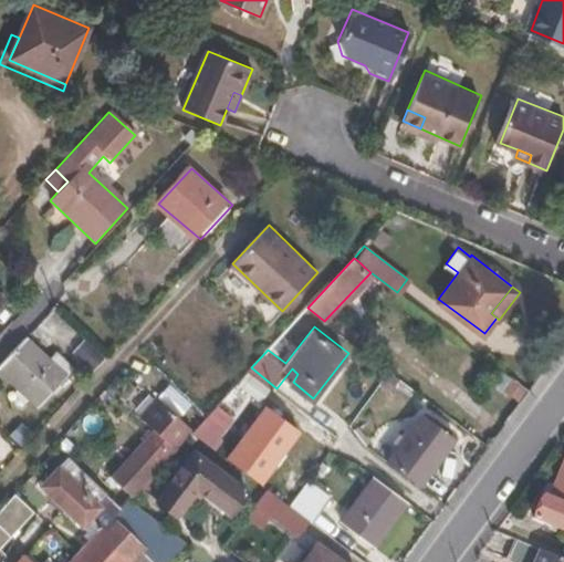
[(68,375),(53,361),(28,337),(0,365),(0,367),(3,371),(40,405),(68,375)]
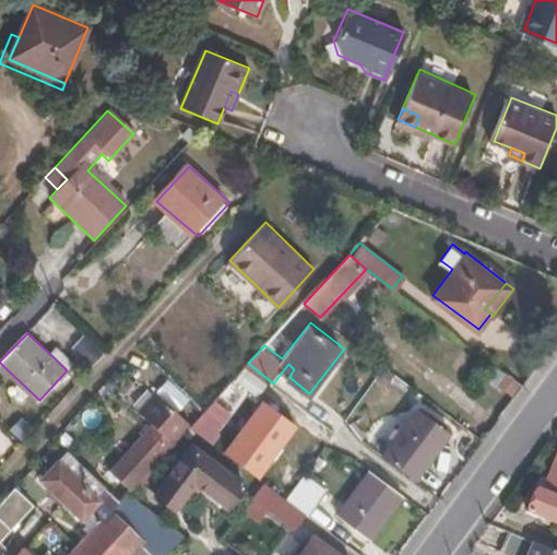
[(107,354),(86,334),(75,346),(96,366),(107,354)]
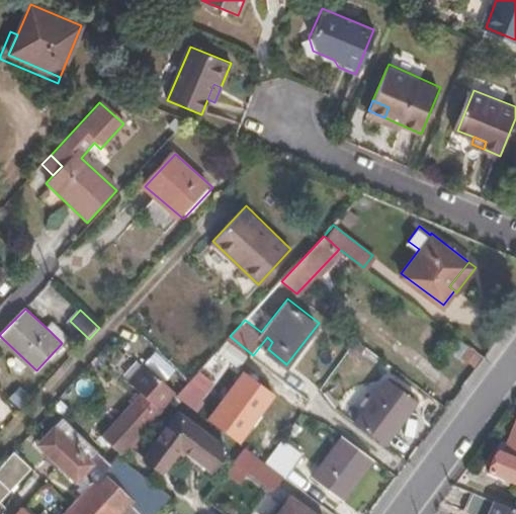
[(70,334),(57,323),(49,330),(62,343),(70,334)]
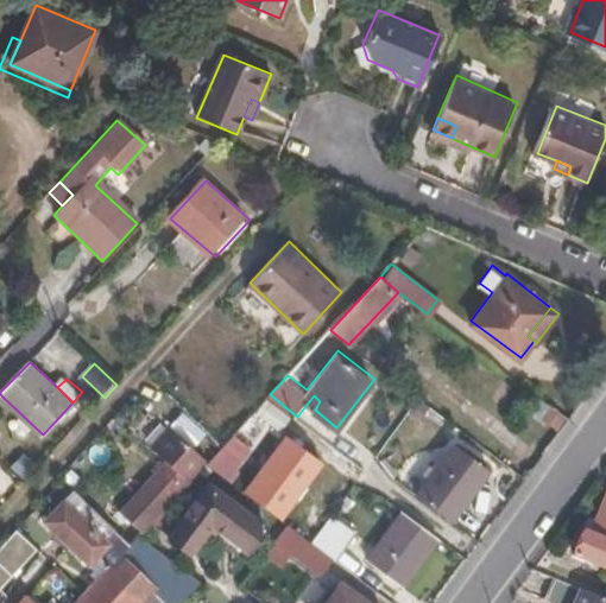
[(247,445),(271,420),(257,407),(257,408),(233,433),(247,445)]
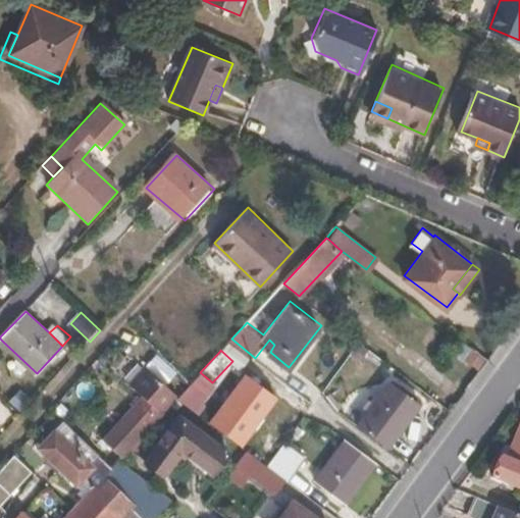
[(120,456),(174,400),(178,395),(146,364),(130,380),(143,393),(102,437),(120,456)]
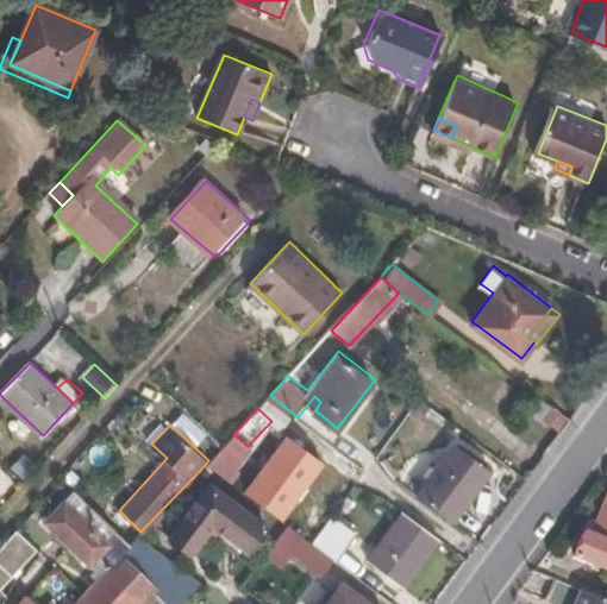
[(220,477),(248,446),(233,434),(221,446),(208,460),(204,466),(220,477)]
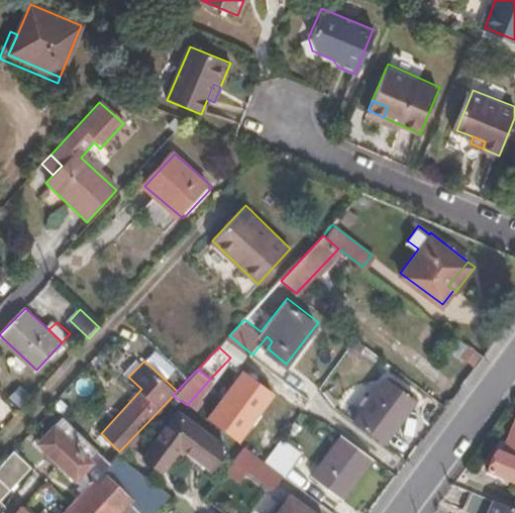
[(242,430),(268,393),(241,374),(214,410),(242,430)]
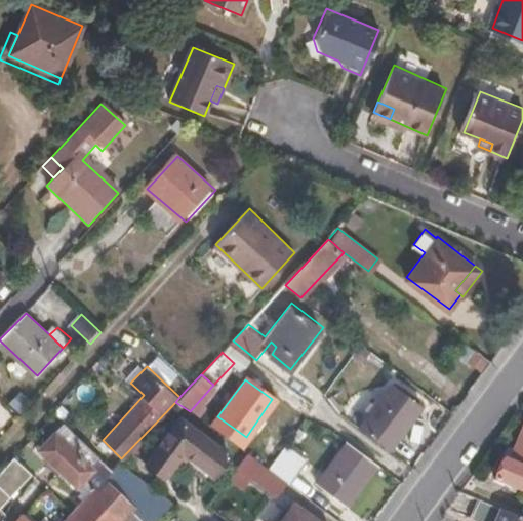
[(390,453),(424,407),(394,386),(360,431),(390,453)]
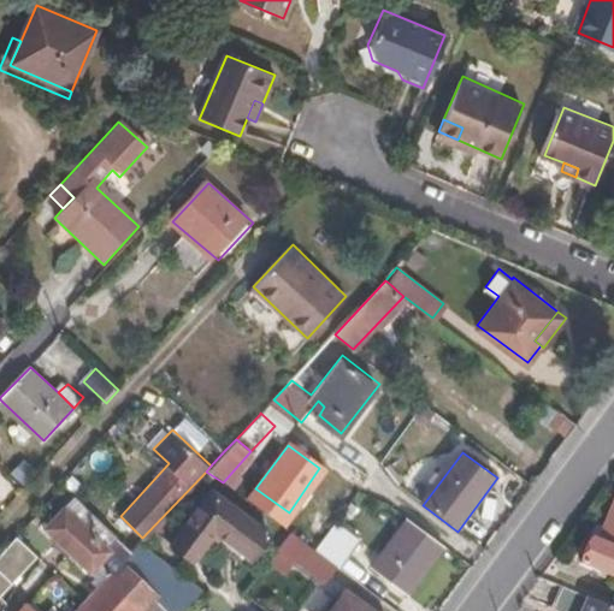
[(36,478),(17,460),(5,472),(24,490),(36,478)]
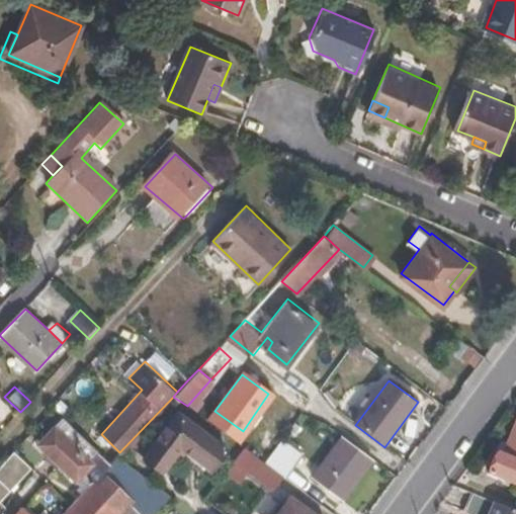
[(225,450),(176,413),(143,457),(161,470),(178,448),(209,472),(225,450)]
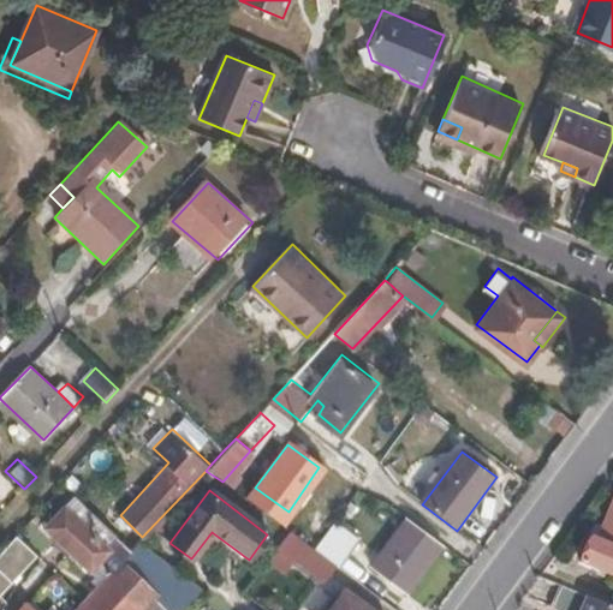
[(612,498),(600,531),(591,528),(579,558),(612,570),(612,498)]
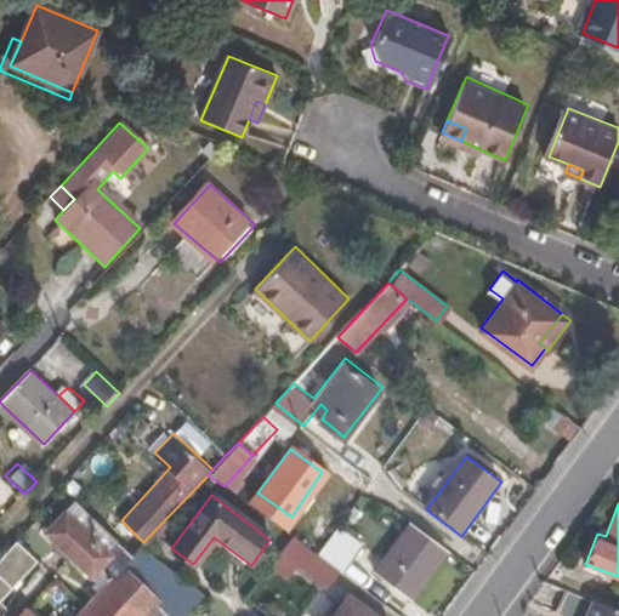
[(123,564),(66,512),(52,526),(109,579),(123,564)]
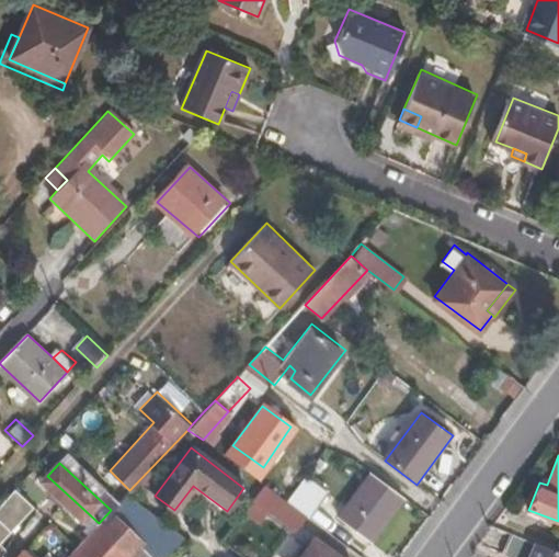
[(373,541),(407,495),(376,473),(340,519),(373,541)]
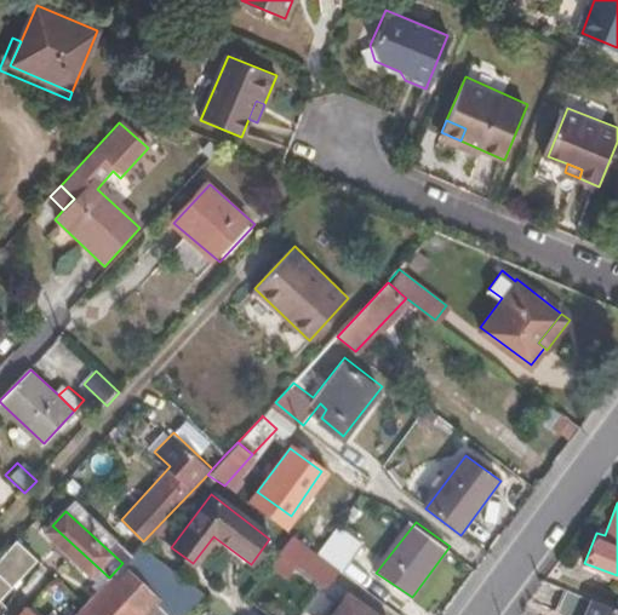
[(341,570),(361,540),(339,526),(318,553),(341,570)]
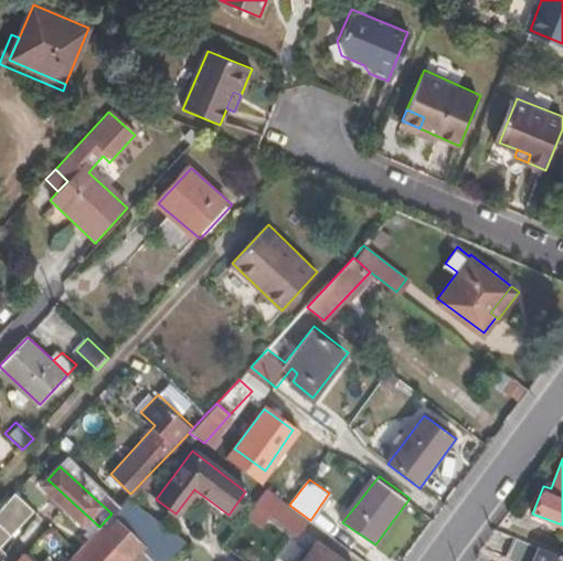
[(310,520),(289,505),(266,488),(256,504),(298,535),(310,520)]
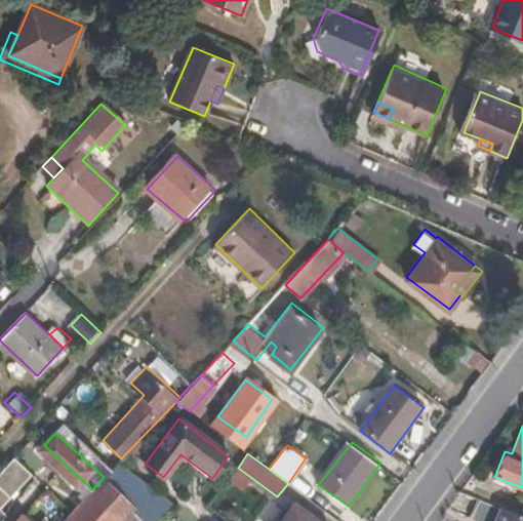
[(0,507),(31,473),(13,457),(0,471),(0,518),(6,512),(0,507)]
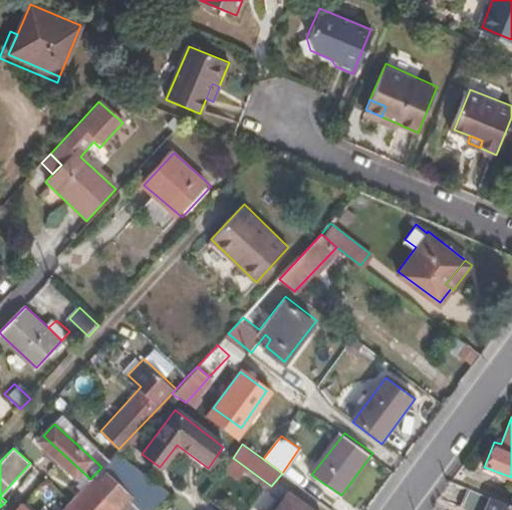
[(116,509),(126,500),(137,509),(152,509),(168,494),(114,455),(110,458),(101,467),(90,479),(73,497),(61,509),(116,509)]
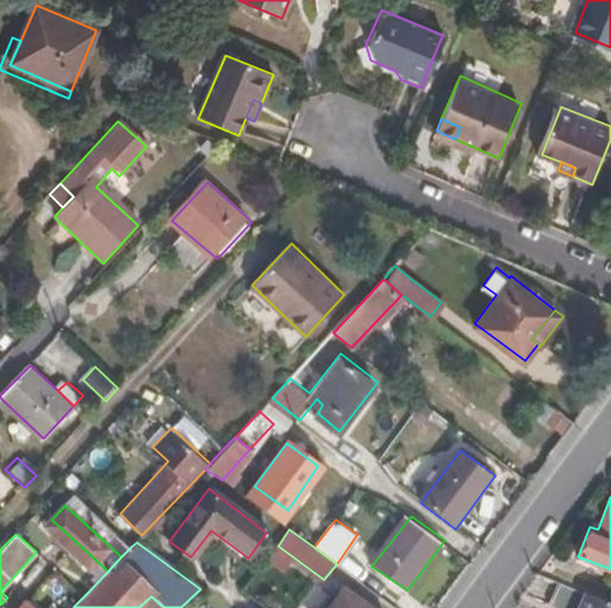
[(73,607),(88,593),(67,573),(53,589),(71,607),(73,607)]
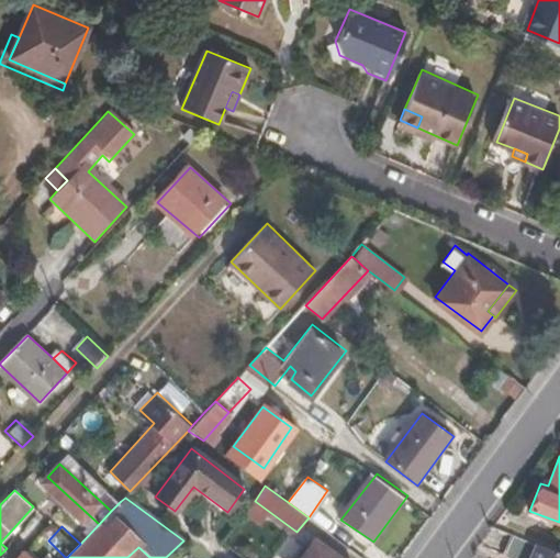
[(344,557),(317,539),(303,557),(344,557)]
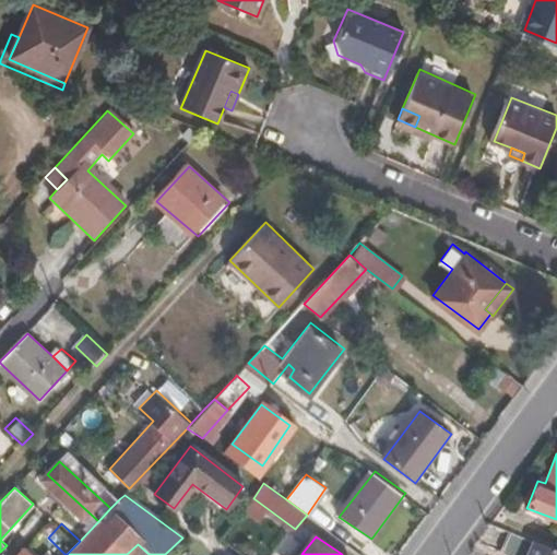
[(556,550),(528,538),(520,554),(556,554),(556,550)]
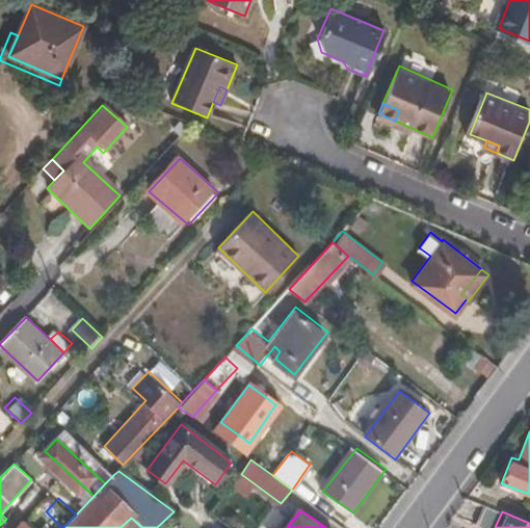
All buildings are outlined.
